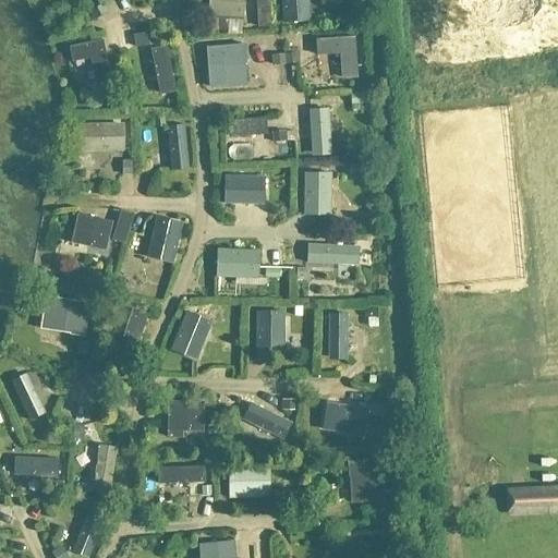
[(209,0),(208,19),(241,21),(242,0),(209,0)]
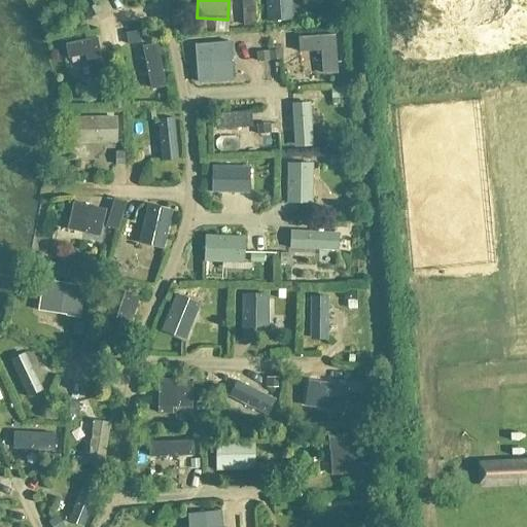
[(266,0),(268,22),(292,21),(290,0),(266,0)]
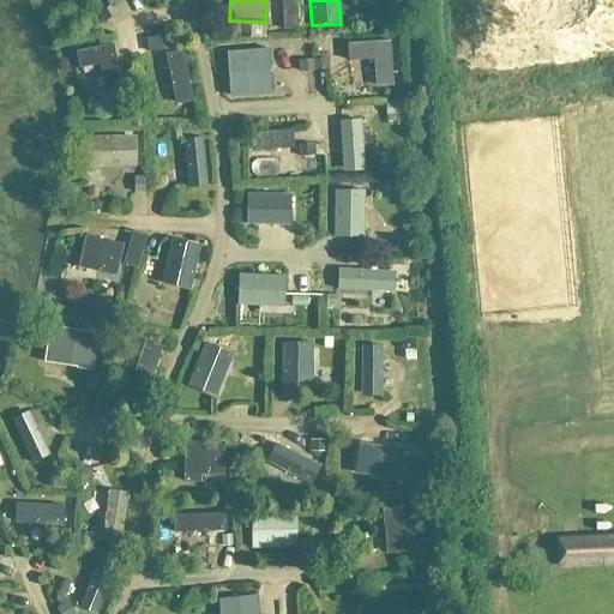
[(389,40),(348,43),(349,60),(374,59),(377,88),(395,86),(389,40)]
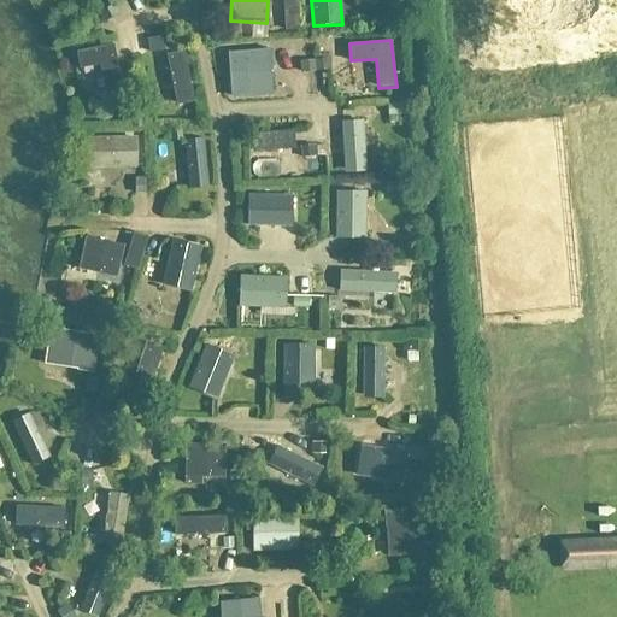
[(113,46),(75,53),(80,70),(100,68),(105,94),(123,90),(113,46)]
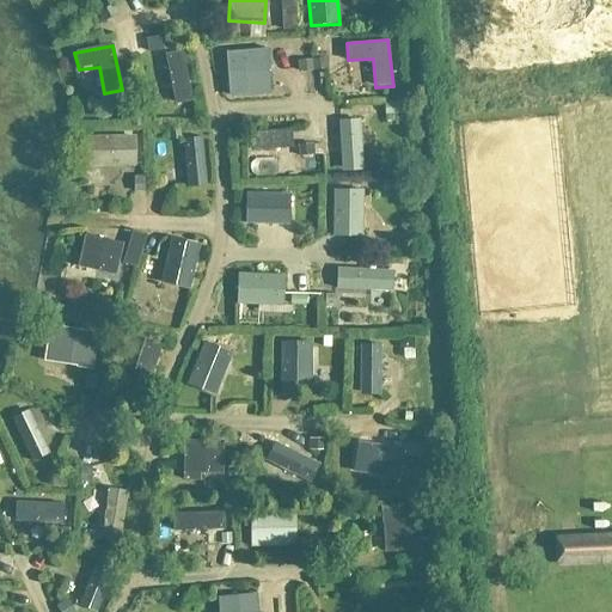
[(226,53),(230,96),(270,92),(267,49),(226,53)]
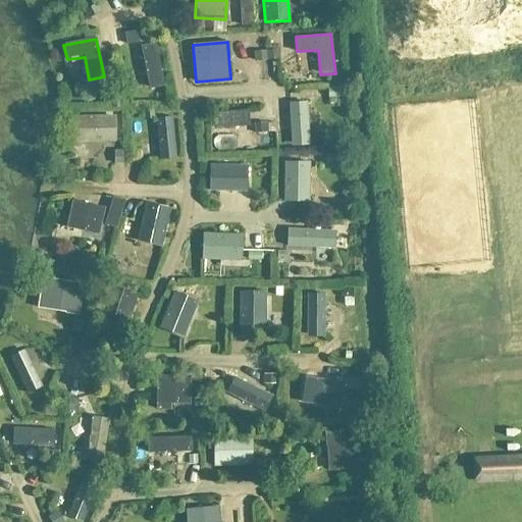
[(155,44),(141,47),(150,90),(164,87),(155,44)]
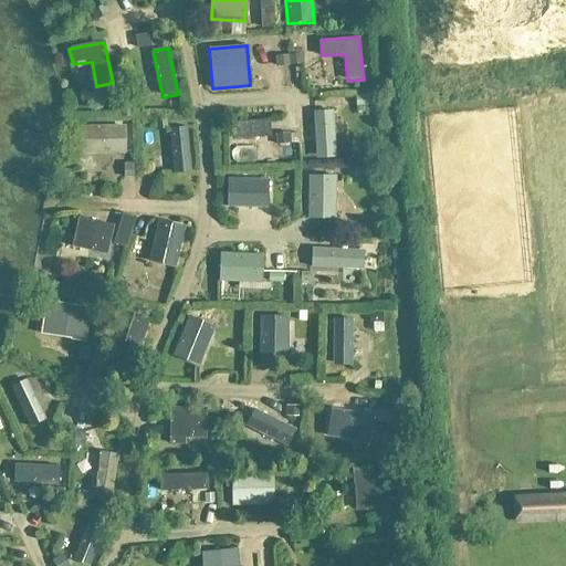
[(336,107),(315,108),(316,155),(337,155),(336,107)]
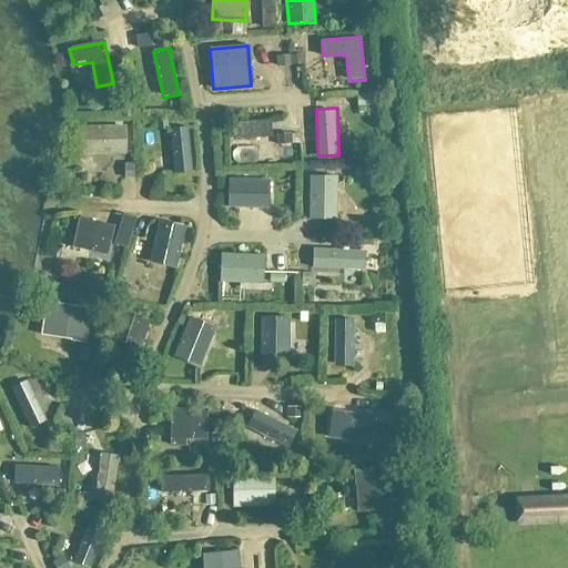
[(237,120),(239,137),(274,135),(273,118),(237,120)]
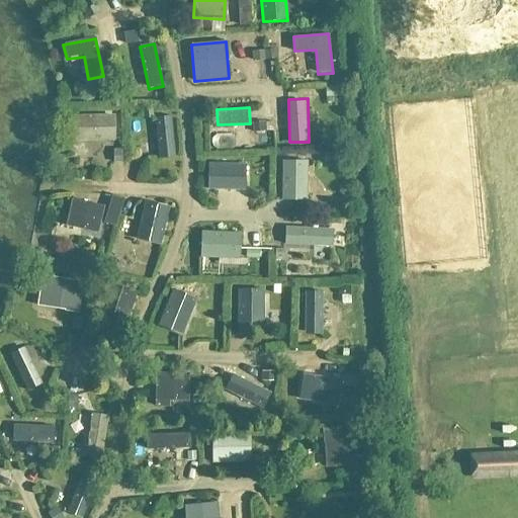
[(173,108),(158,108),(160,156),(175,155),(173,108)]
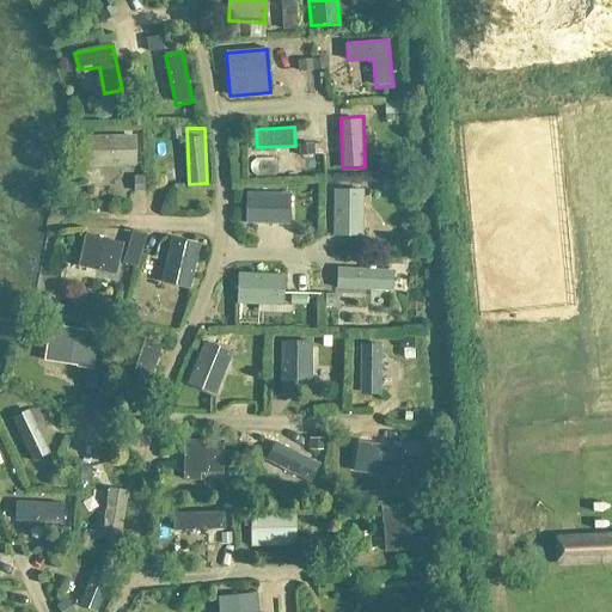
[(110,165),(134,165),(134,139),(90,139),(90,164),(110,164),(110,165)]
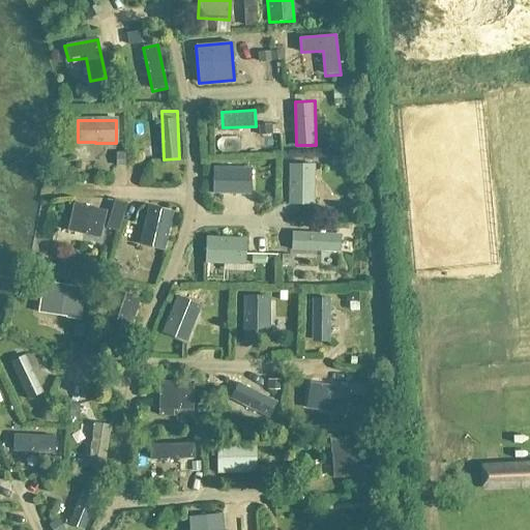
[(314,166),(289,166),(289,204),(314,205),(314,166)]
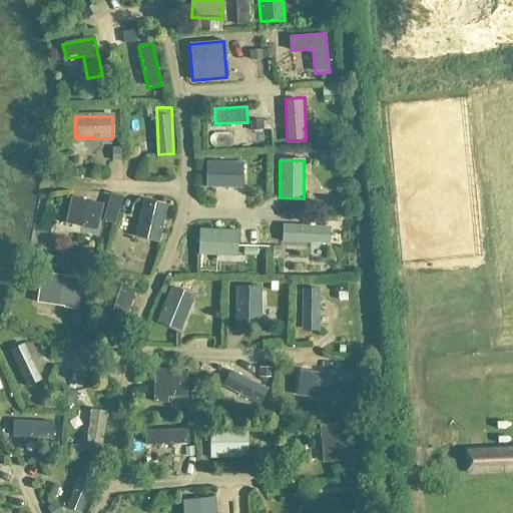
[(96,230),(102,204),(72,198),(69,212),(80,215),(77,226),(96,230)]
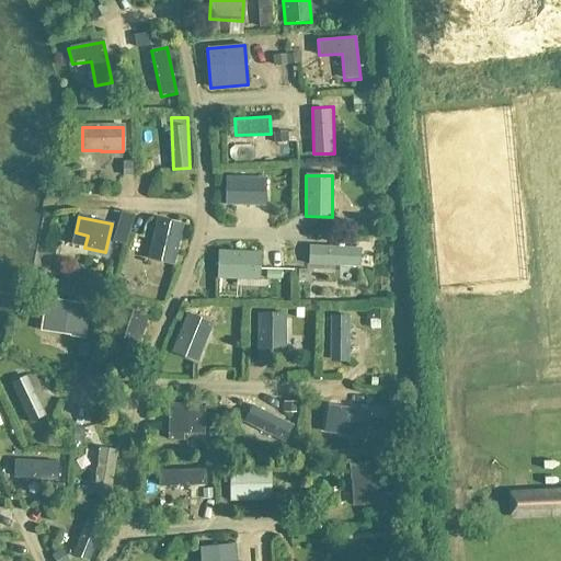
[(173,265),(183,225),(157,219),(148,259),(173,265)]
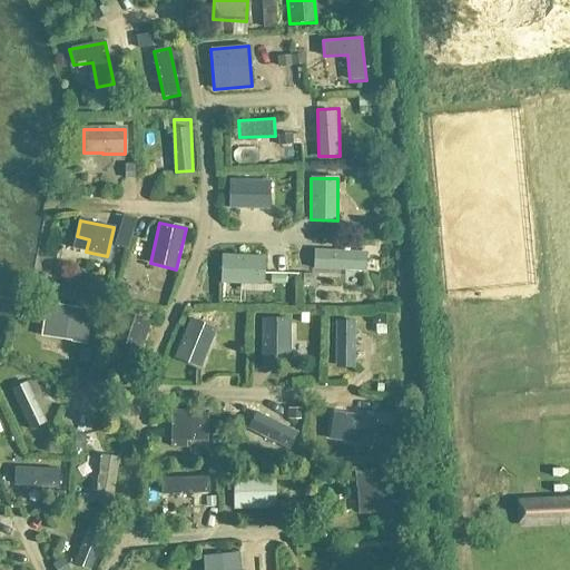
[(359,253),(315,251),(314,269),(357,271),(357,268),(360,267),(362,262),(360,257),(359,255),(359,253)]
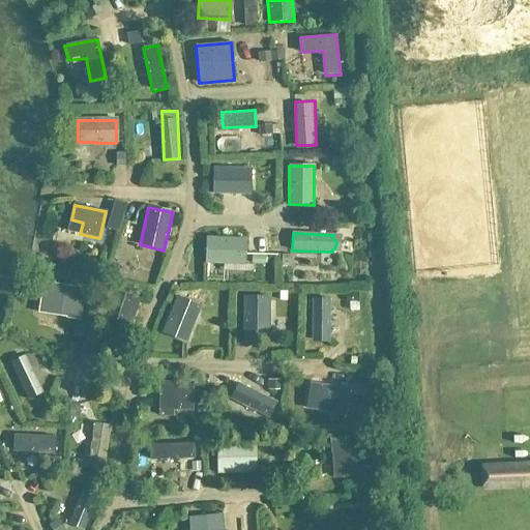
[(207,237),(206,263),(244,265),(245,239),(207,237)]
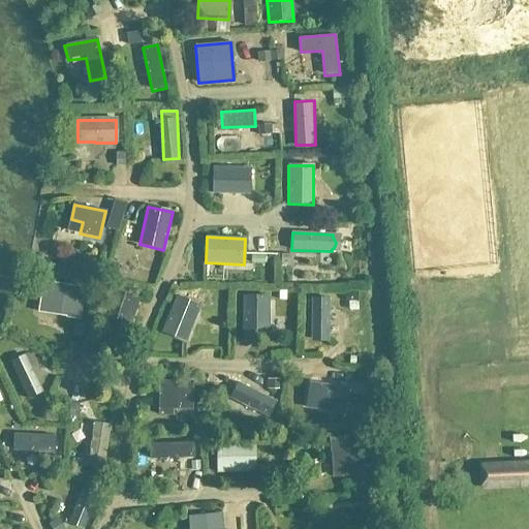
[(239,287),(239,266),(213,265),(213,287),(239,287)]
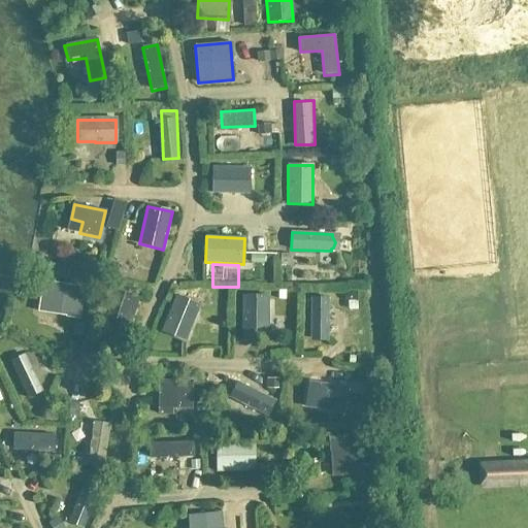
[(42,296),(68,300),(66,317),(81,319),(87,288),(44,282),(42,296)]
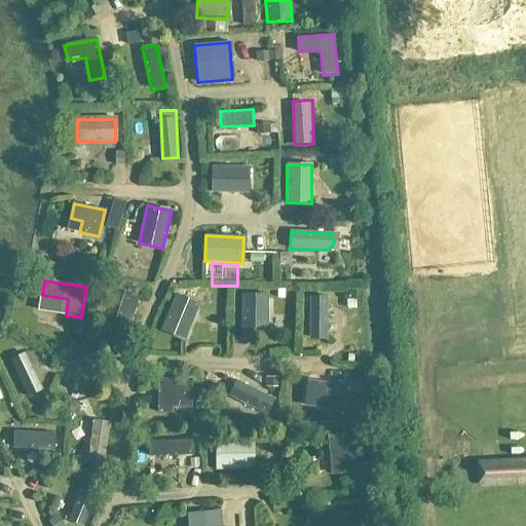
[(140,296),(122,291),(109,338),(127,343),(140,296)]
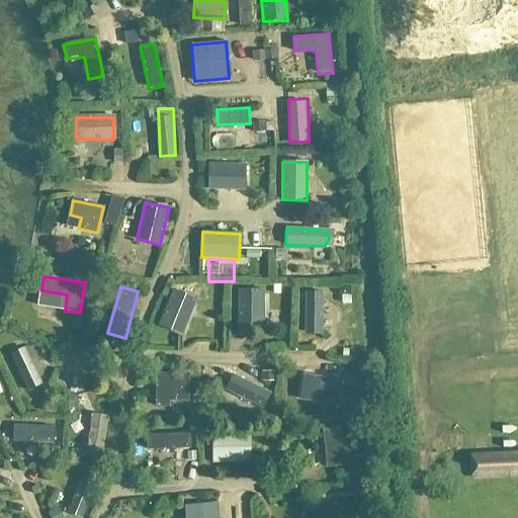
[(183,335),(196,299),(174,290),(160,326),(183,335)]
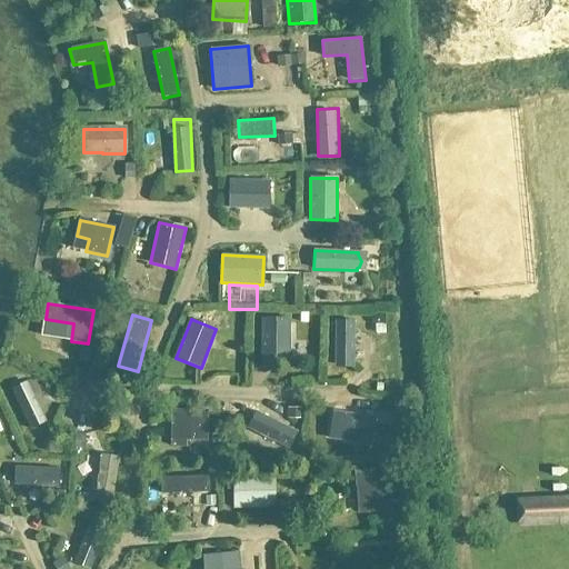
[(261,319),(261,361),(289,361),(289,319),(261,319)]
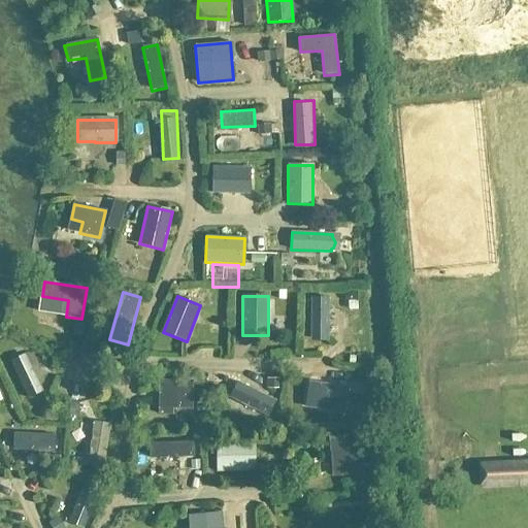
[(328,339),(328,298),(310,298),(310,339),(314,339),(315,340),(319,342),(324,340),(325,339),(328,339)]
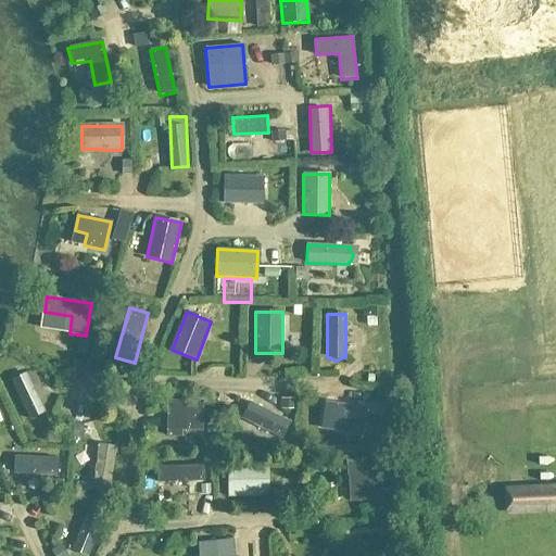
[(28,371),(12,378),(29,418),(46,411),(28,371)]
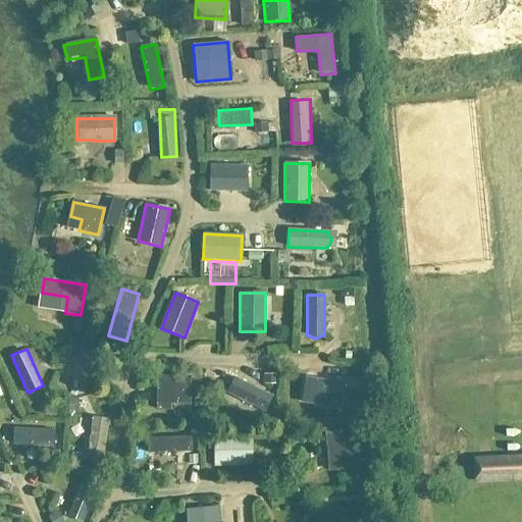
[(157,413),(172,414),(172,393),(189,394),(189,377),(158,376),(157,413)]
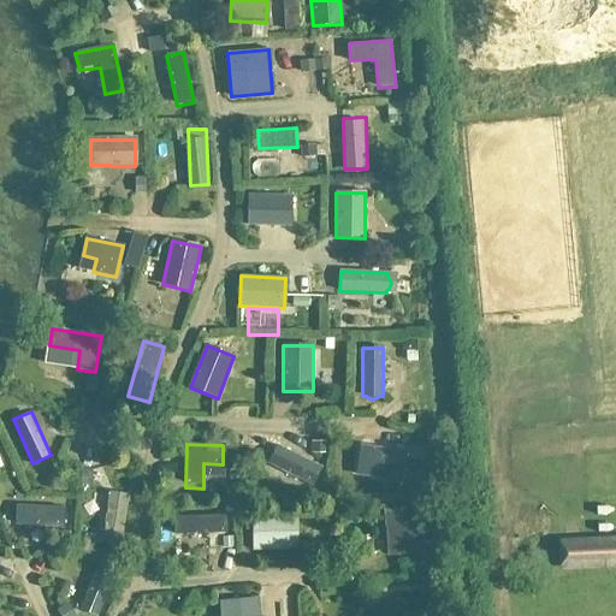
[(320,467),(277,445),(268,463),(311,485),(320,467)]
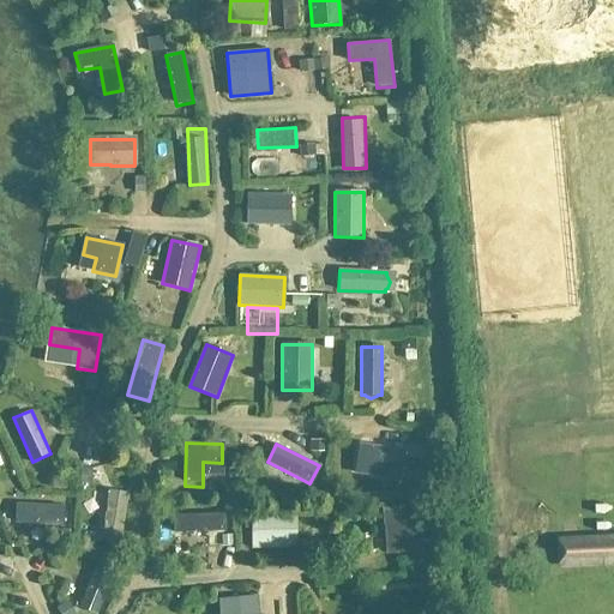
[(399,481),(399,474),(415,477),(419,459),(403,456),(403,452),(359,445),(355,474),(399,481)]
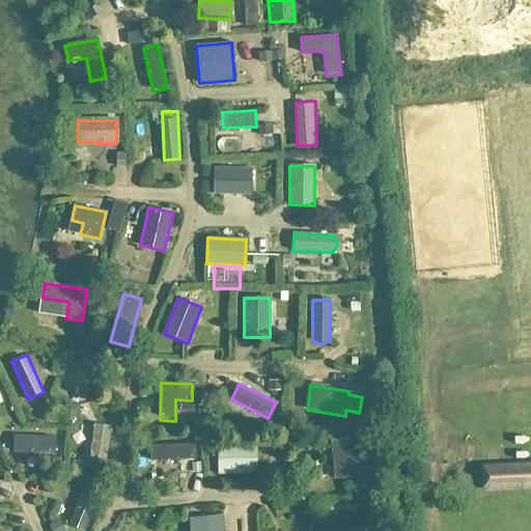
[(193,409),(194,425),(210,424),(208,408),(193,409)]
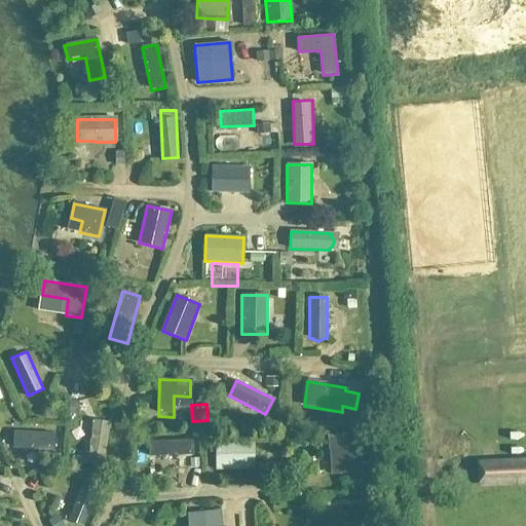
[(82,461),(104,464),(110,420),(88,417),(82,461)]
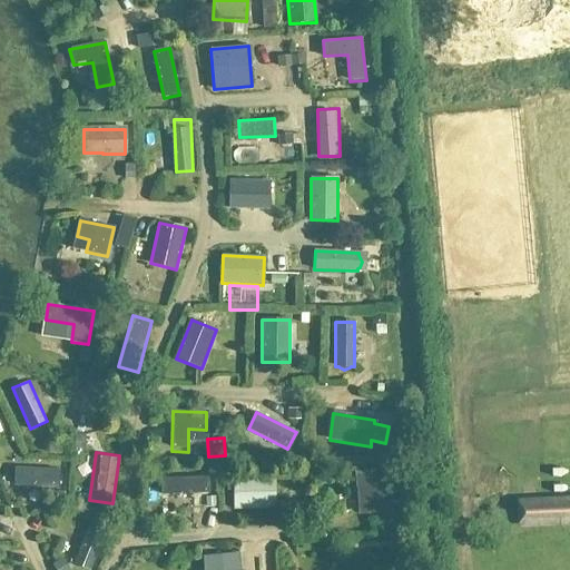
[(59,467),(13,467),(13,485),(59,487),(59,467)]
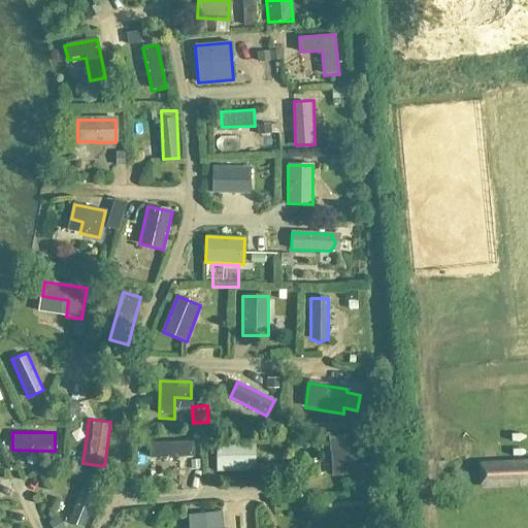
[(349,474),(368,473),(366,434),(330,436),(330,453),(347,452),(349,474)]
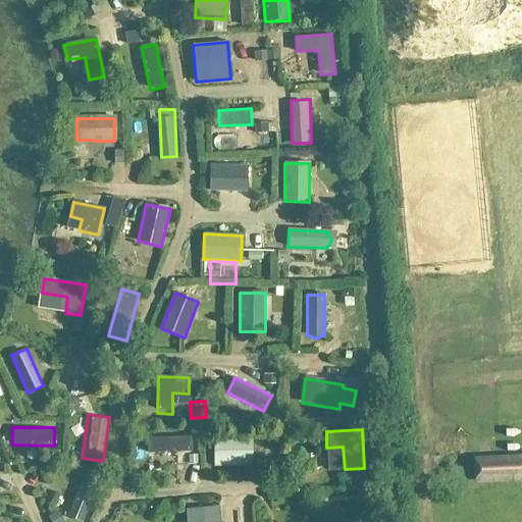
[(150,436),(150,453),(192,452),(192,435),(150,436)]
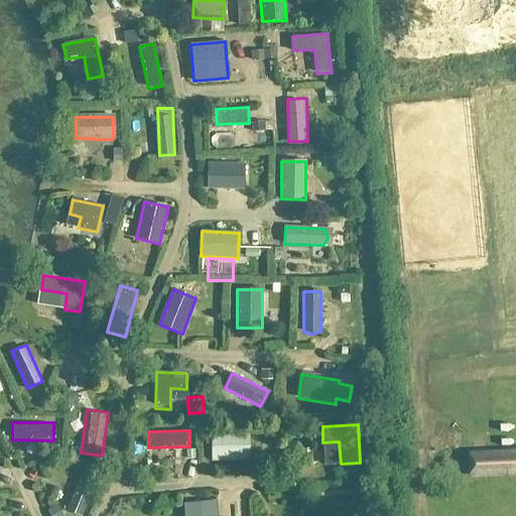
[(212,432),(212,462),(238,462),(238,446),(248,446),(248,431),(212,432)]
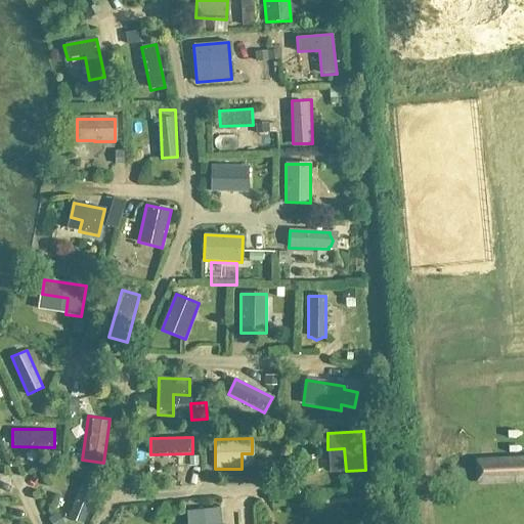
[(523,456),(476,460),(477,484),(523,481),(523,456)]
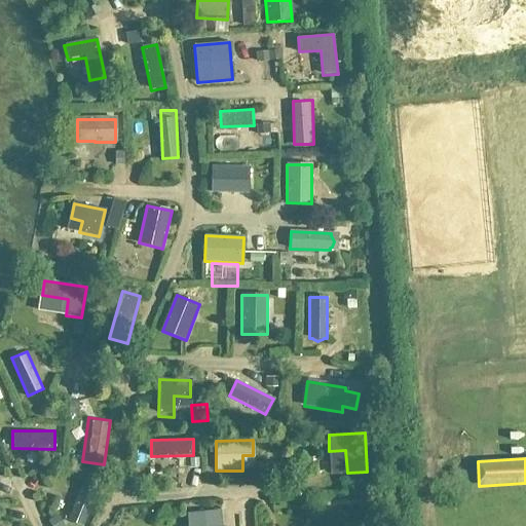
[(100,488),(83,482),(69,518),(85,524),(100,488)]
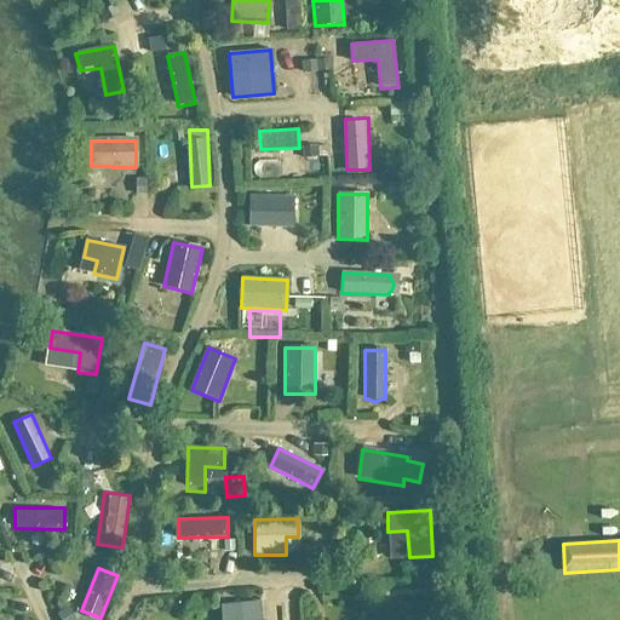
[(259,619),(258,603),(222,606),(222,619),(259,619)]
